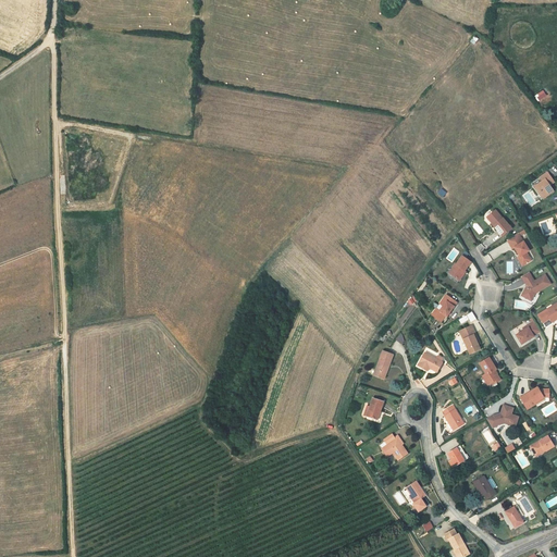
[(537,101),(546,96),(542,90),(534,96),(537,101)]
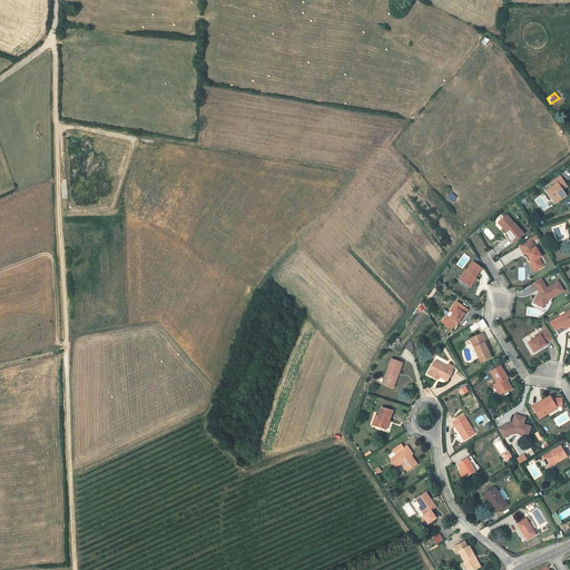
[(556,197),(557,198),(562,195),(560,190),(558,187),(562,184),(557,176),(548,182),(551,186),(544,192),(551,200),(556,197)]
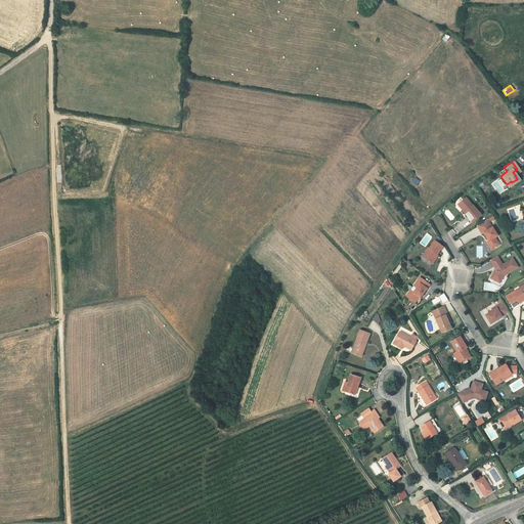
[(519,181),(517,179),(512,182),(511,181),(507,184),(509,188),(519,181)]
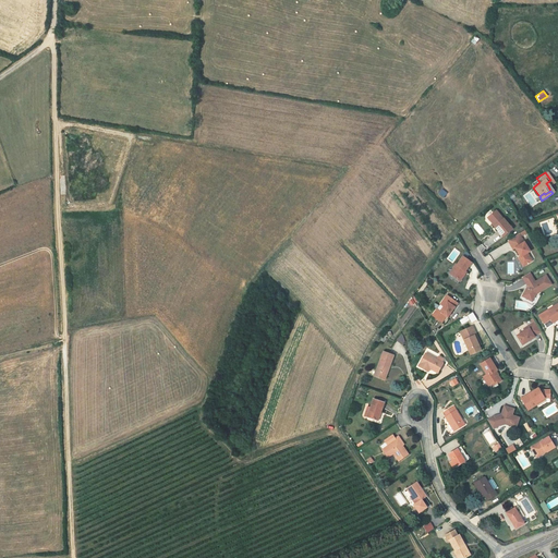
[(499,218),(493,209),(484,216),(489,225),(497,235),(507,229),(499,218)]
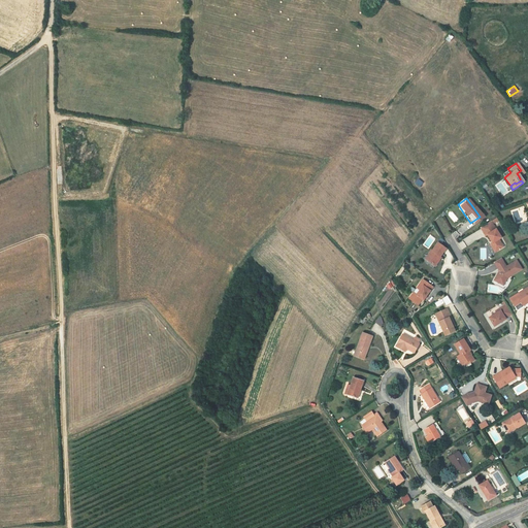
[(489,221),(479,227),(484,235),(486,234),(491,242),(490,242),(495,251),(501,246),(497,238),(499,237),(494,228),(489,221)]
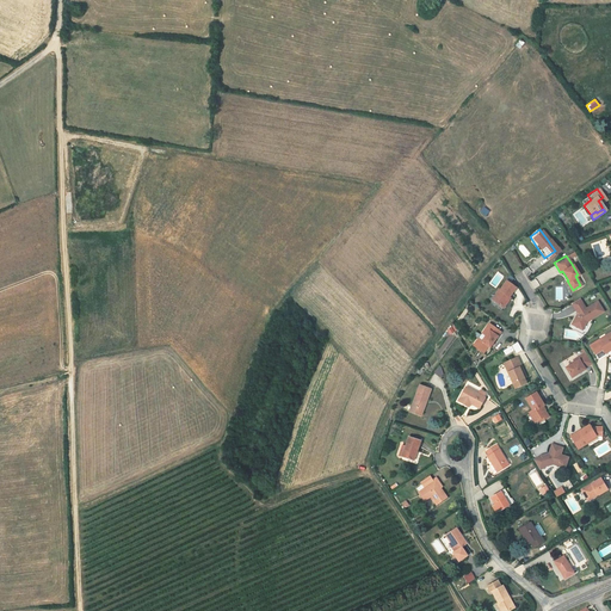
[(494,301),(491,306),(500,313),(506,307),(504,304),(506,302),(506,303),(513,294),(504,287),(498,296),(497,295),(493,300),(494,301)]
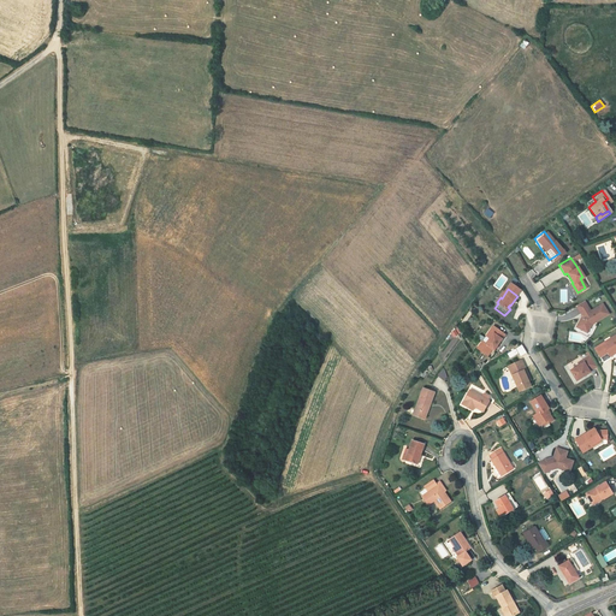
[(588,311),(582,300),(575,306),(582,318),(581,319),(580,318),(575,326),(584,331),(587,323),(590,324),(606,313),(600,303),(588,311)]
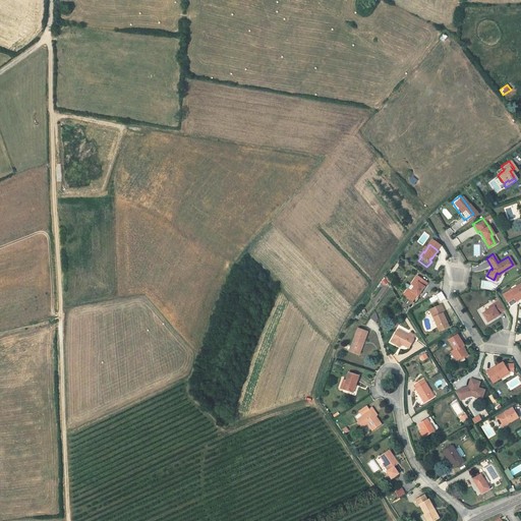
[(425,282),(415,275),(409,283),(412,286),(409,290),(406,288),(402,294),(411,300),(415,294),(416,295),(425,282)]
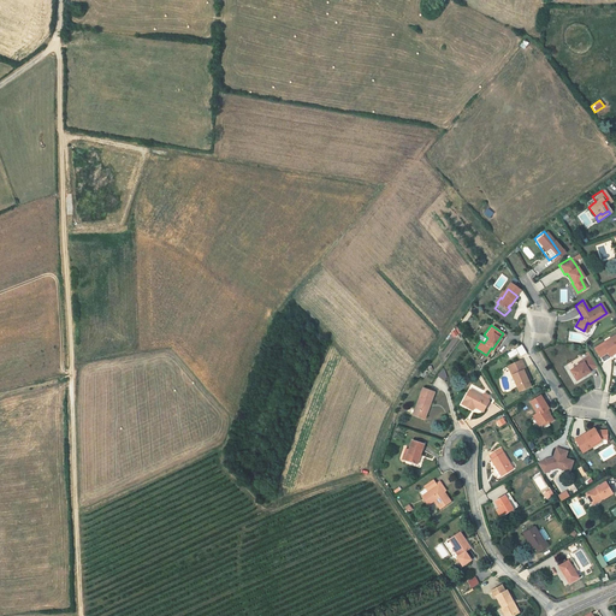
[(604,342),(593,348),(599,357),(606,353),(608,355),(614,351),(615,351),(615,354),(615,332),(609,338),(610,339),(605,343),(604,342)]
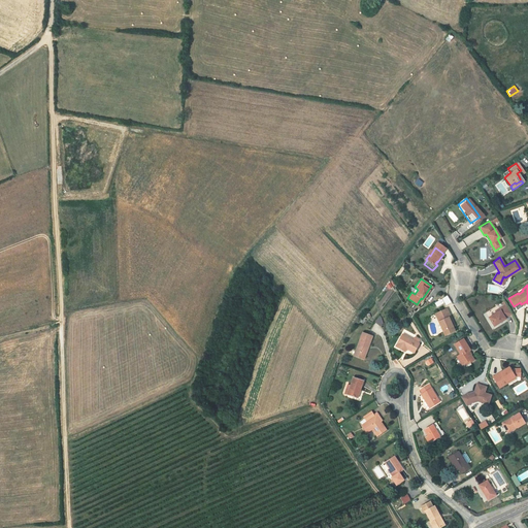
[(498,308),(499,310),(488,317),(493,326),(504,319),(504,318),(510,314),(505,304),(498,308)]
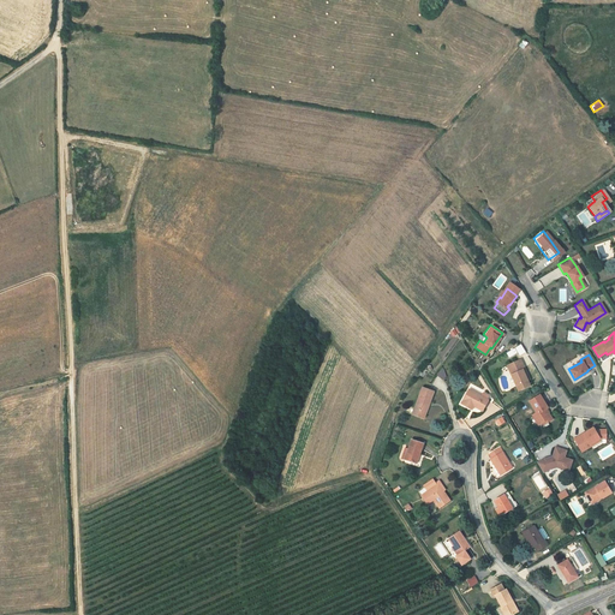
[(525,372),(518,358),(507,363),(512,372),(509,374),(517,389),(527,384),(525,378),(523,374),(525,372)]
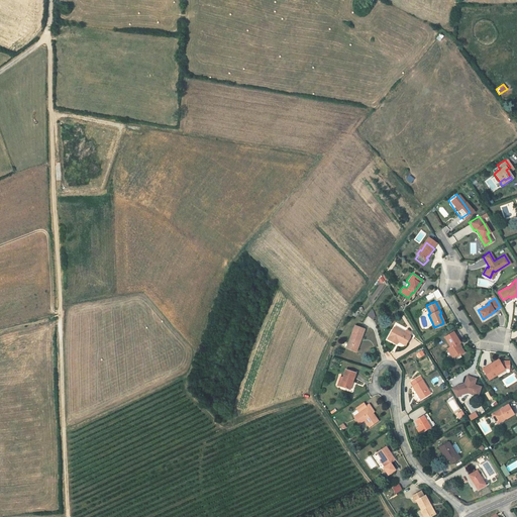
[(351,322),(343,347),(353,351),(355,345),(352,344),(355,334),(358,336),(363,326),(351,322)]
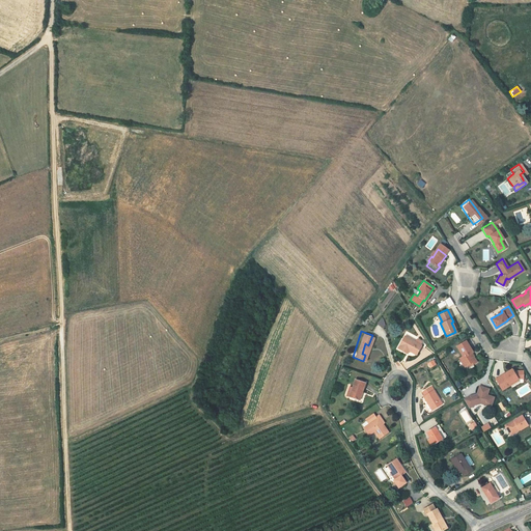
[(406,347),(414,352),(419,343),(418,342),(419,339),(415,337),(414,339),(402,333),(395,345),(403,351),(406,347)]
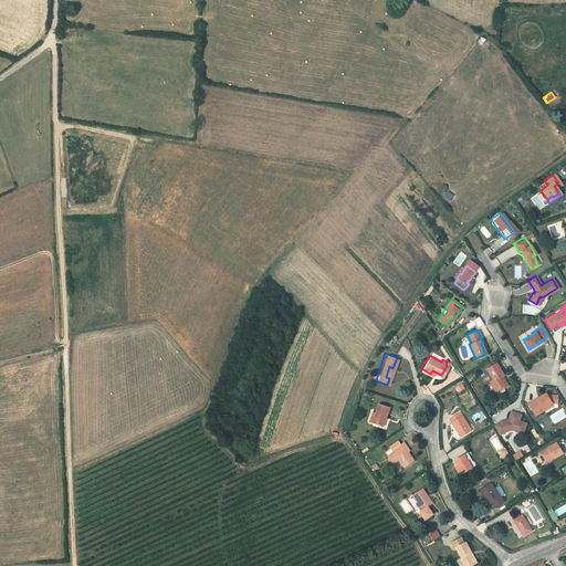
[(495,363),(485,368),(492,379),(489,381),(494,390),(498,388),(501,386),(502,388),(506,385),(501,376),(503,375),(495,363)]
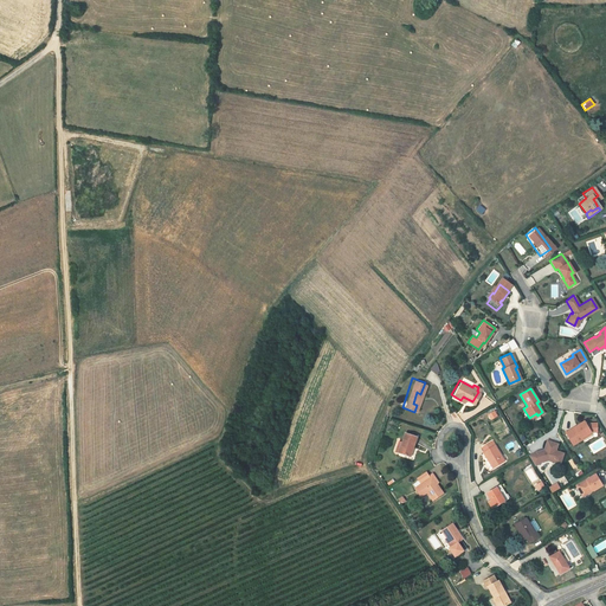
[(581,421),(562,433),(569,445),(579,439),(579,438),(587,433),(593,433),(593,424),(586,424),(584,425),(581,421)]
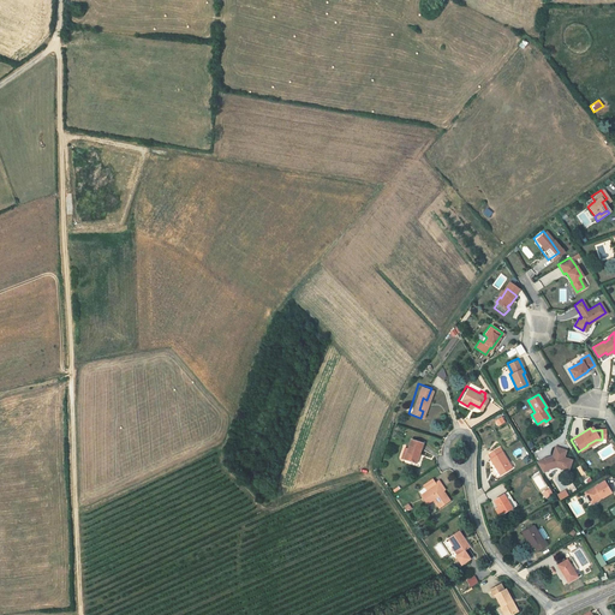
[(415,452),(417,453),(421,441),(407,437),(401,458),(412,461),(415,452)]
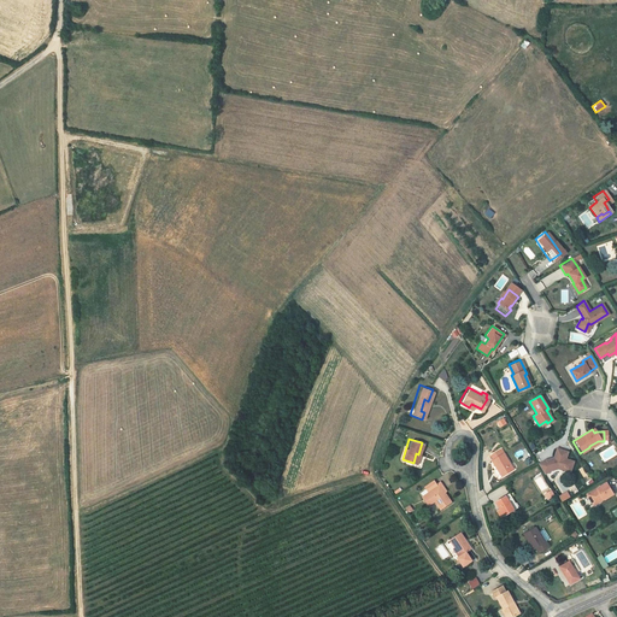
[(500,446),(489,452),(492,456),(489,457),(493,463),(495,462),(501,471),(511,465),(500,446)]
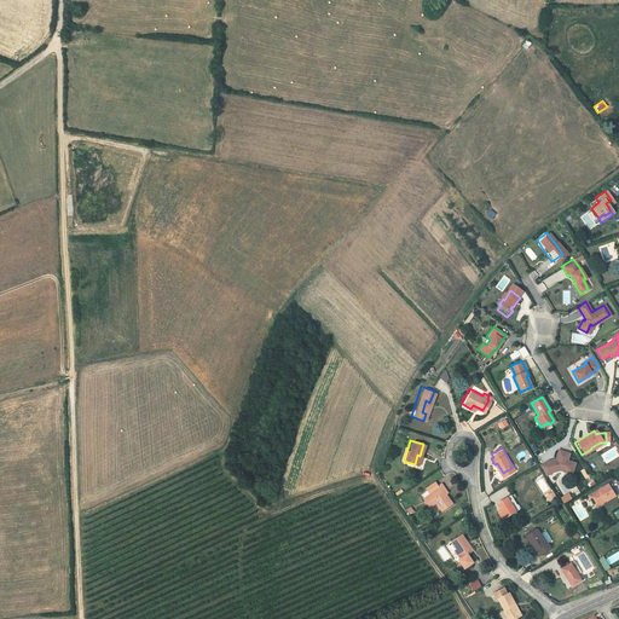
[(548,462),(539,467),(545,476),(551,473),(559,470),(565,473),(566,470),(572,473),(574,464),(567,462),(570,455),(559,451),(555,462),(550,463),(550,462),(548,462)]
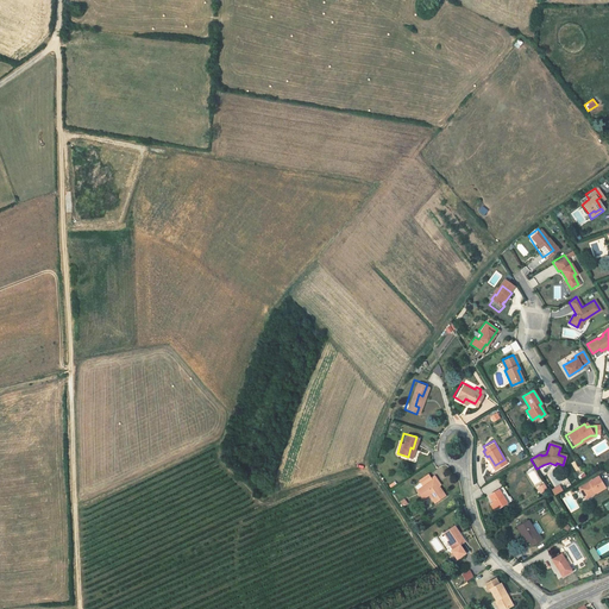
[(419,481),(421,484),(415,488),(420,496),(426,493),(432,502),(444,495),(433,477),(429,470),(418,477),(419,481)]
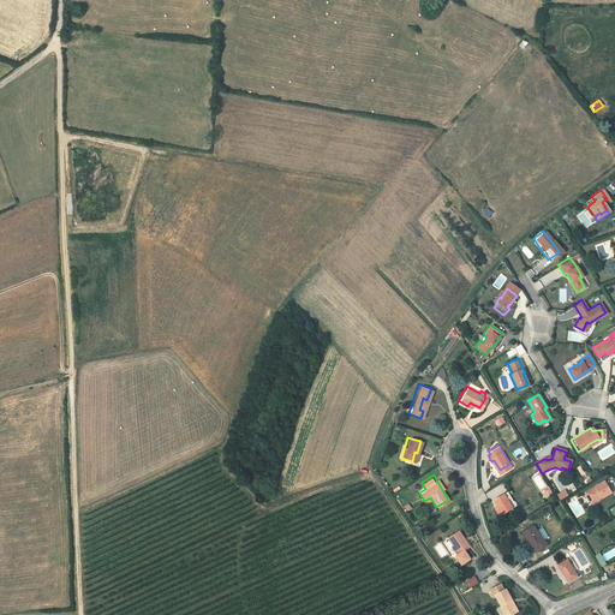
[(610,491),(602,479),(583,491),(587,500),(593,496),(596,500),(599,496),(601,497),(610,491)]
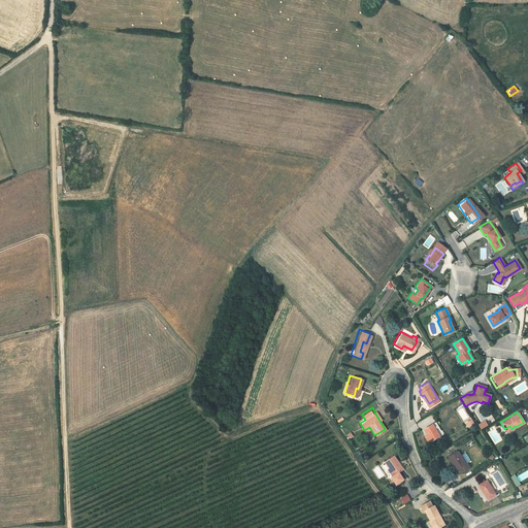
[(433,422),(424,428),(430,438),(439,433),(433,422)]
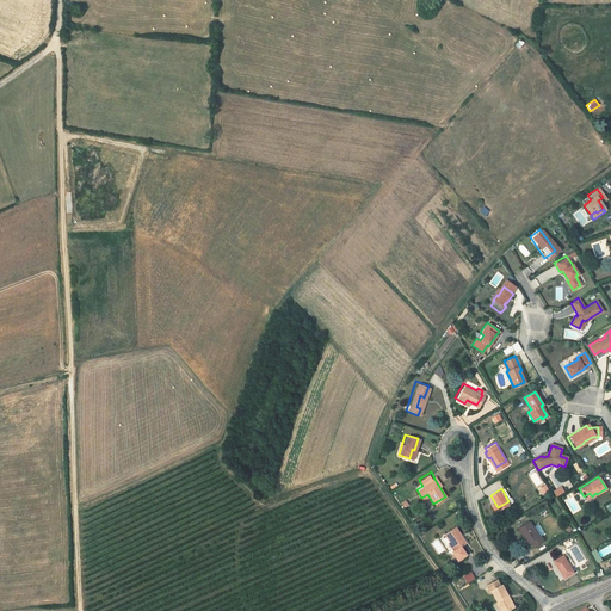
[(528,522),(518,528),(528,543),(531,541),(534,545),(543,539),(539,535),(537,536),(528,522)]
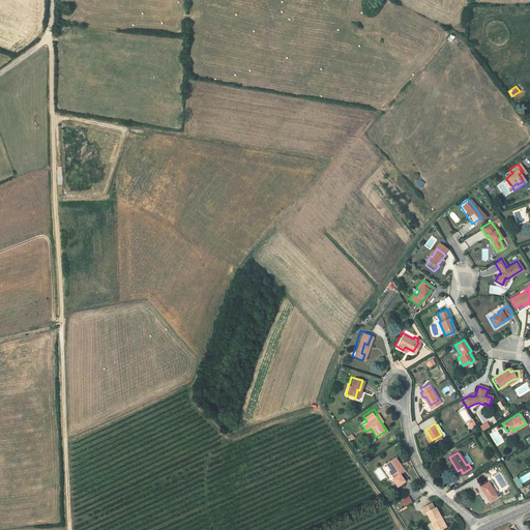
[(399,463),(401,462),(396,454),(386,461),(395,475),(393,477),(396,482),(405,477),(402,472),(404,471),(399,463)]
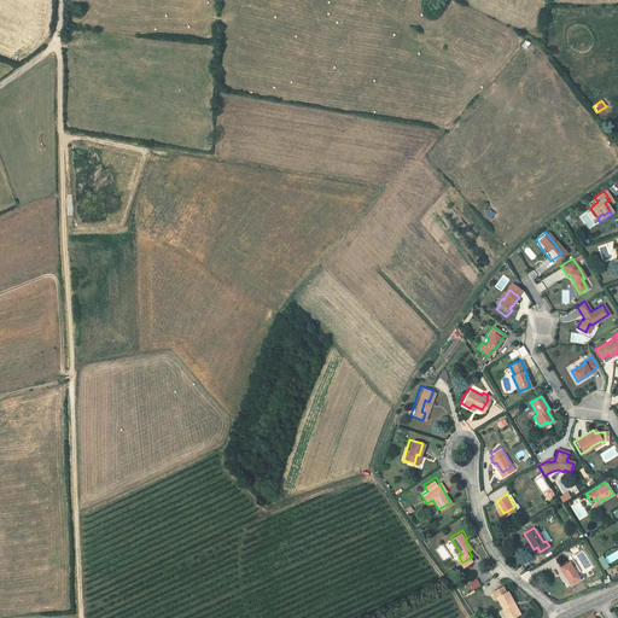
[(569,560),(558,567),(569,584),(579,577),(569,560)]
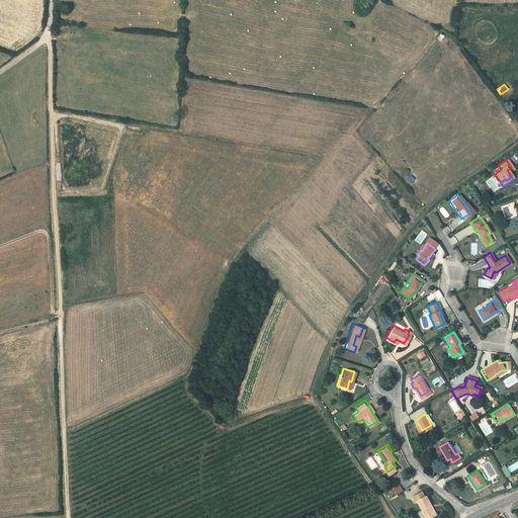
[(397,495),(403,491),(400,486),(393,489),(397,495)]
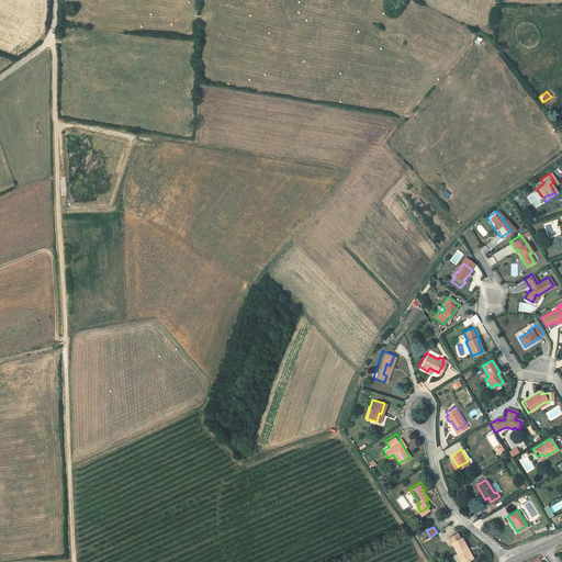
[(452,541),(459,553),(462,561),(464,561),(473,558),(461,537),(460,538),(457,532),(447,538),(450,543),(452,541)]
